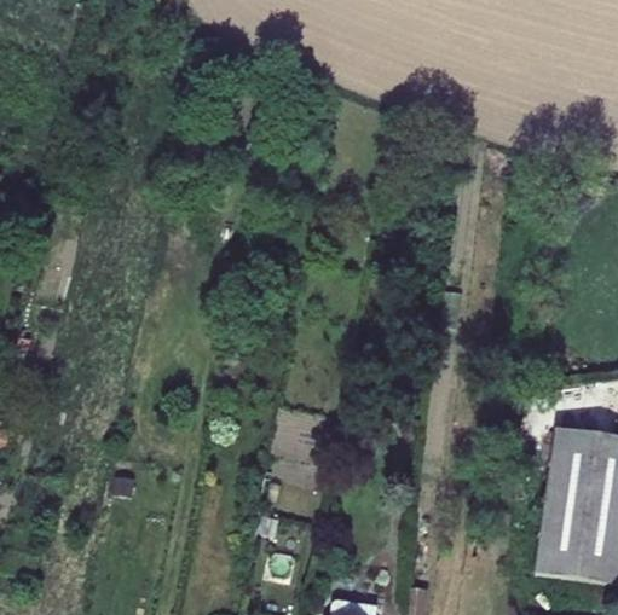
[(617,574),(617,437),(554,428),(533,574),(617,586),(617,574)]
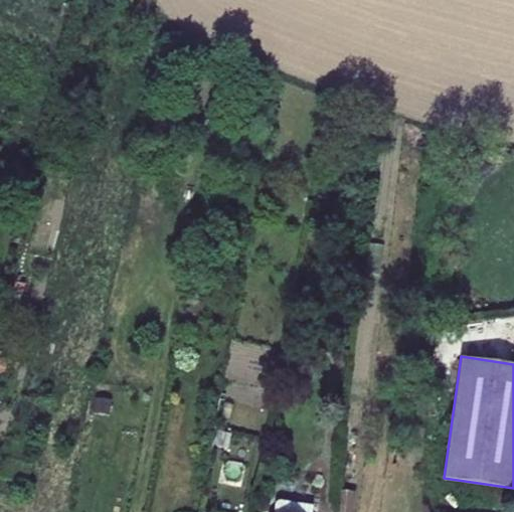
[(334,511),(352,511),(354,491),(337,489),(334,511)]
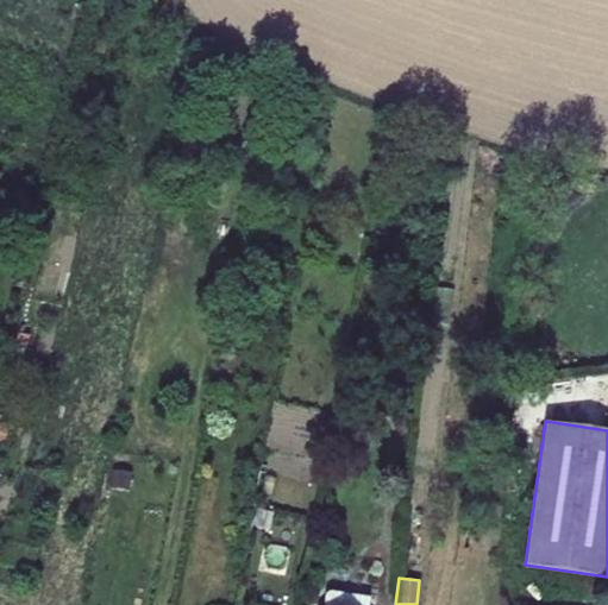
[(325,593),(323,604),(369,604),(370,596),(330,588),(325,593)]
